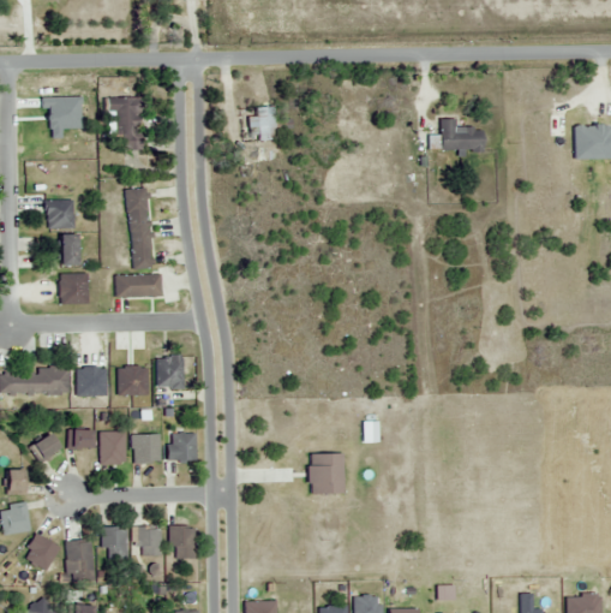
[(137,96),(111,96),(112,147),(138,146),(137,96)]
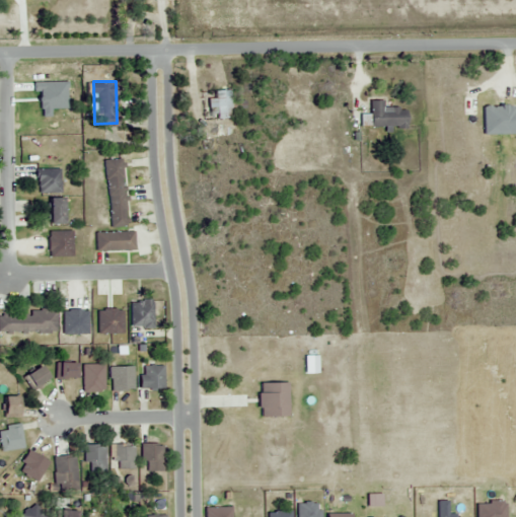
[(232,117),(232,88),(218,88),(218,117),(232,117)]
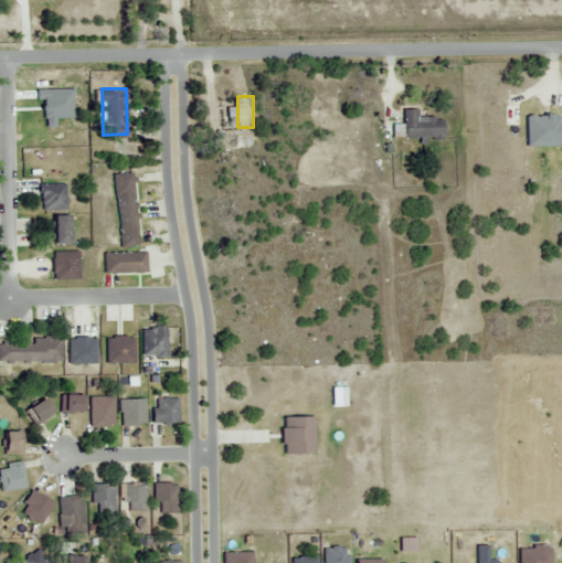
[(395,123),(395,137),(444,137),(444,116),(420,116),(420,108),(404,108),(404,123),(395,123)]
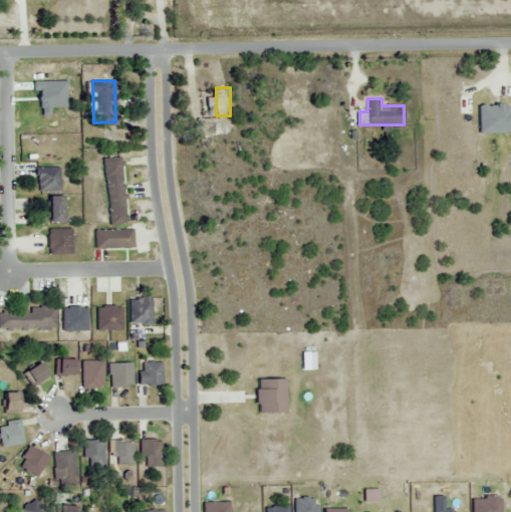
[(128,222),(123,156),(106,157),(110,223),(128,222)]
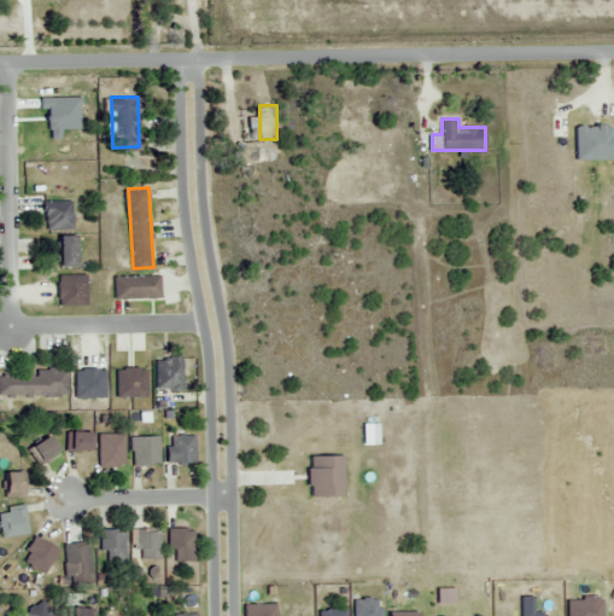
[(45,228),(74,228),(74,199),(45,199),(45,228)]
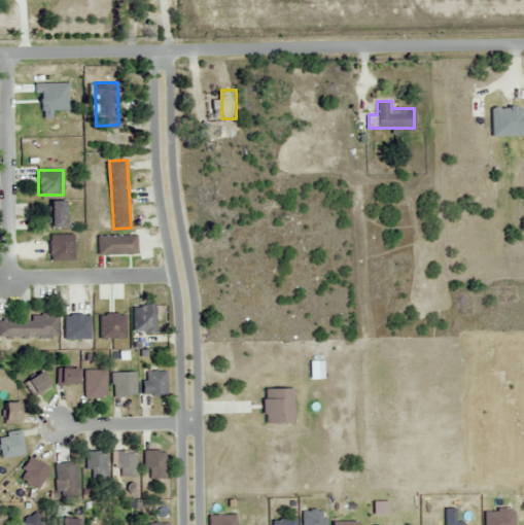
[(50,225),(66,225),(66,200),(50,200),(50,225)]
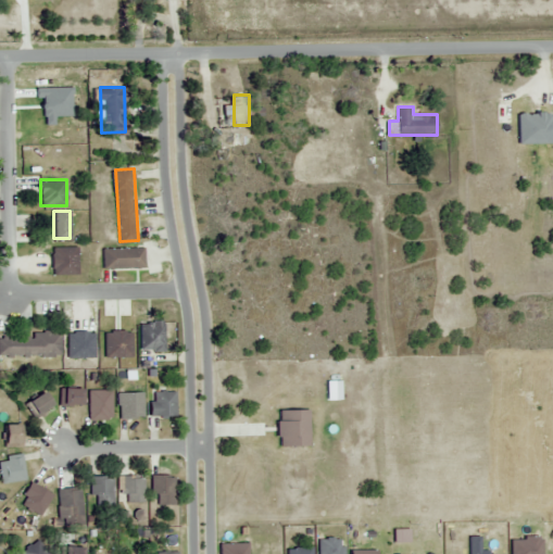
[(79,246),(53,246),(53,273),(79,273),(79,246)]
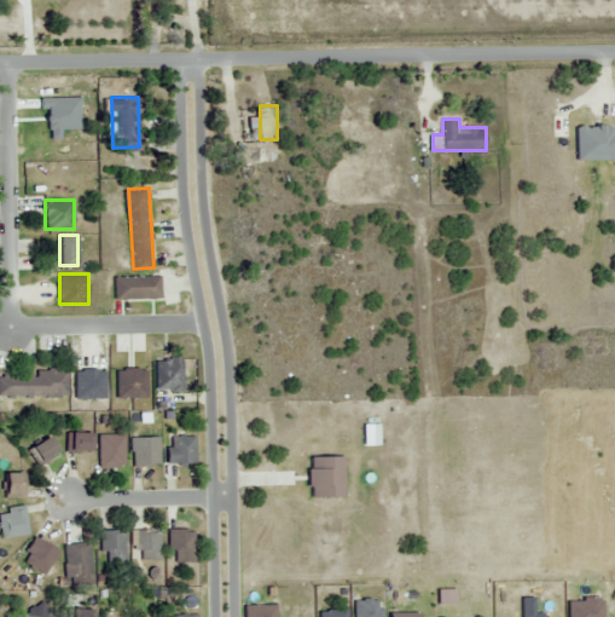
[(162,275),(116,275),(116,298),(162,298),(162,275)]
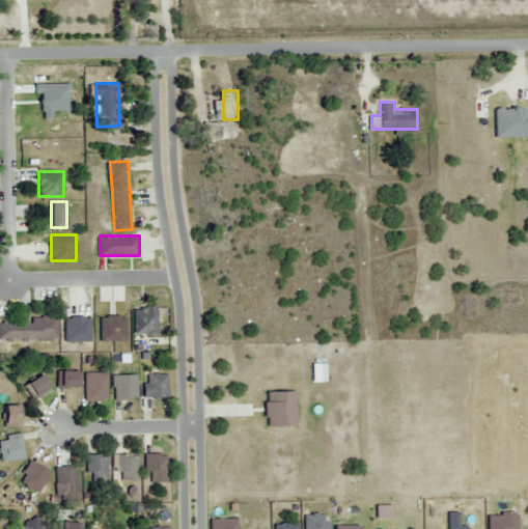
[(136,333),(158,333),(158,306),(136,306),(136,333)]
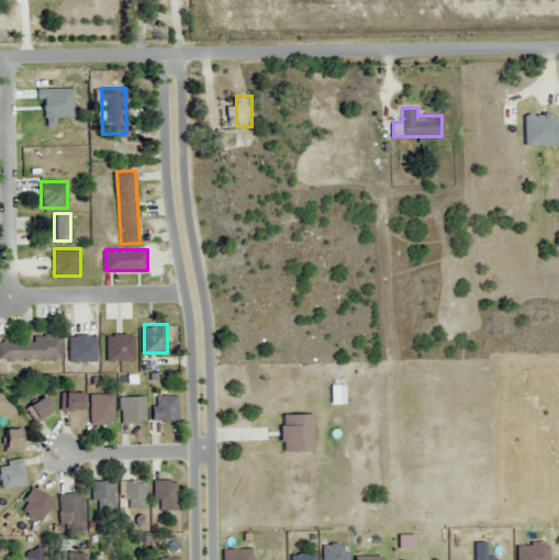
[(108,333),(108,359),(136,359),(136,333),(108,333)]
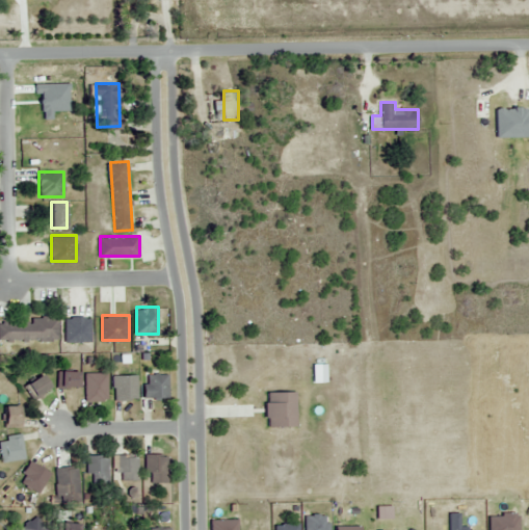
[(32,322),(0,322),(0,340),(60,340),(60,316),(32,316),(32,322)]
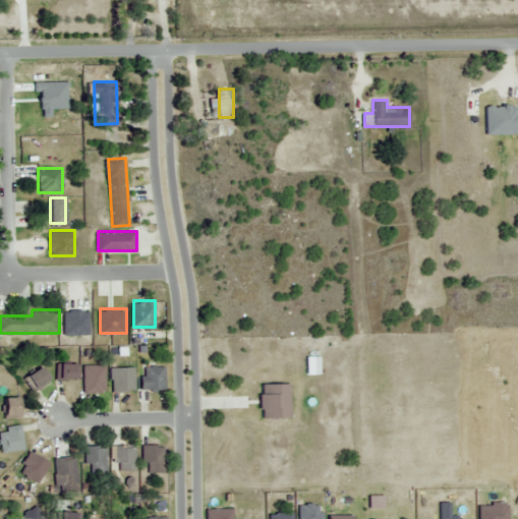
[(65,334),(90,334),(90,309),(65,309),(65,334)]
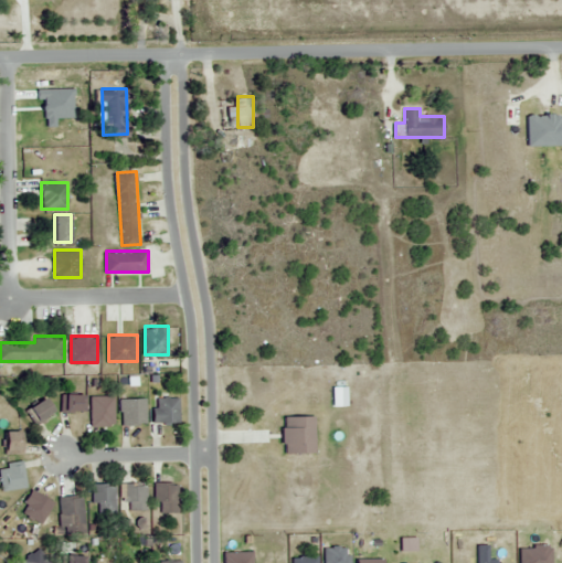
[(85,411),(85,393),(64,393),(64,411),(85,411)]
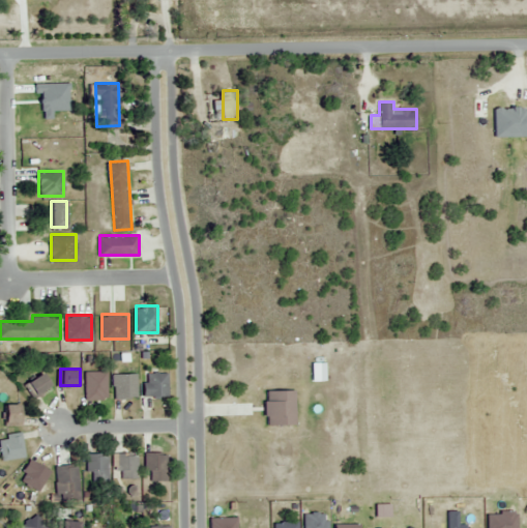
[(109,370),(92,370),(92,380),(86,380),(86,398),(109,398),(109,370)]
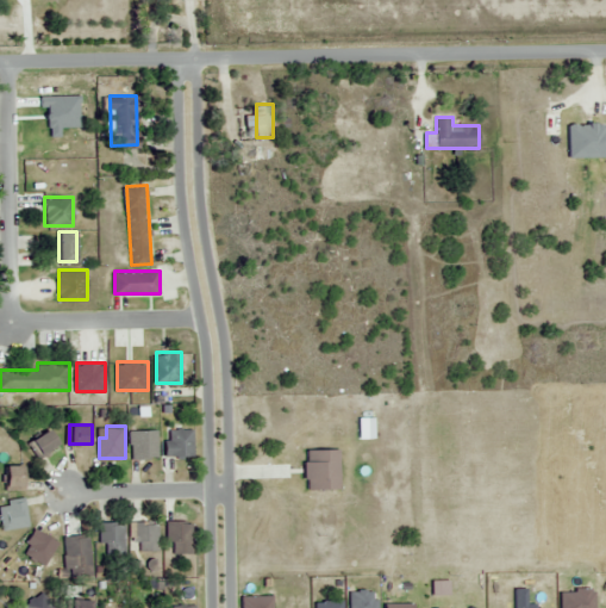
[(30,440),(41,459),(60,447),(49,428),(30,440)]
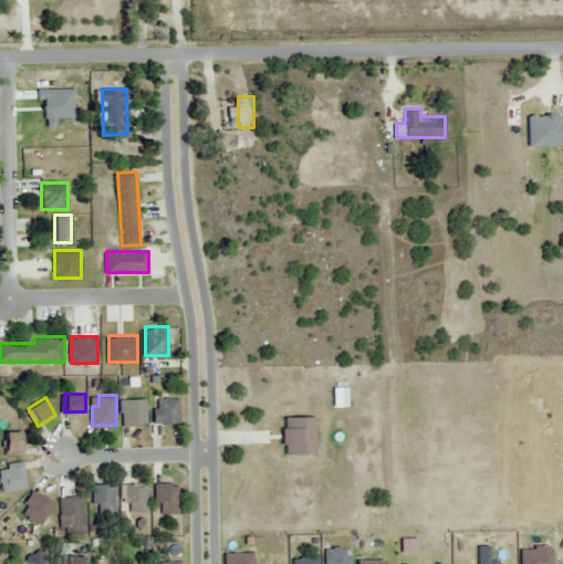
[(180,397),(156,397),(156,423),(180,423),(180,397)]
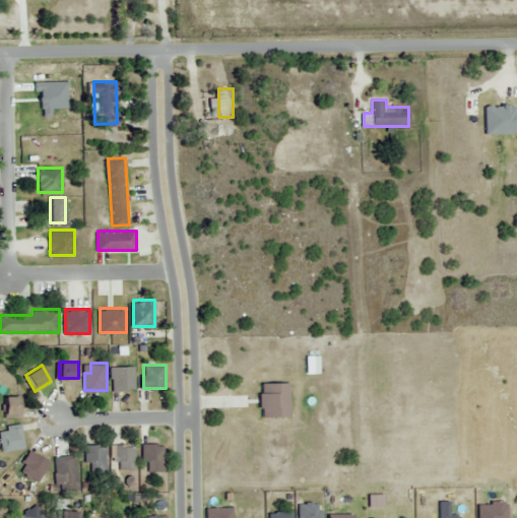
[(113,366),(113,389),(135,389),(135,366),(113,366)]
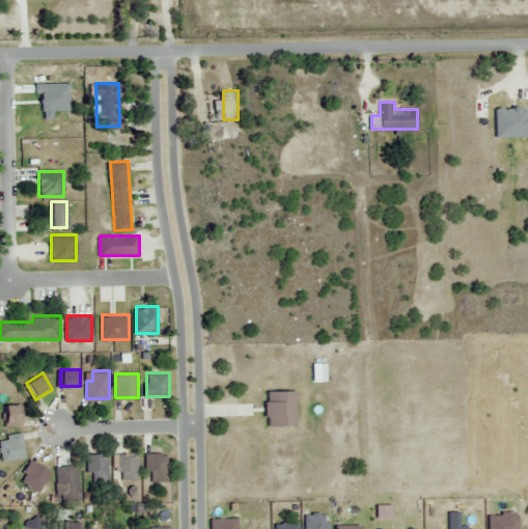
[(20,404),(4,404),(4,422),(20,422),(20,404)]
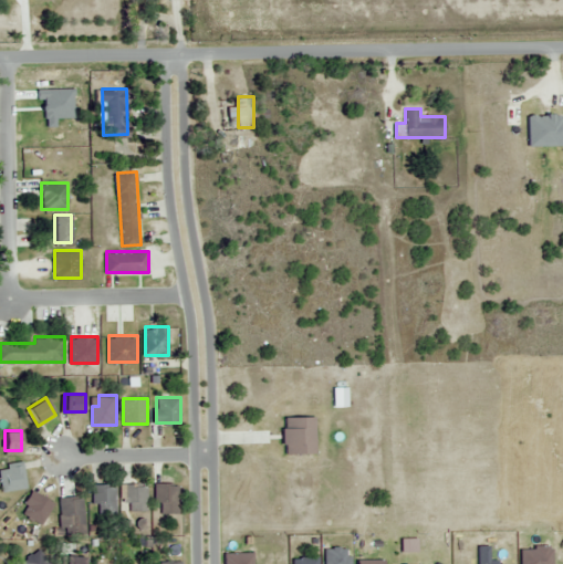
[(0,466),(0,470),(4,491),(29,486),(24,461),(0,466)]
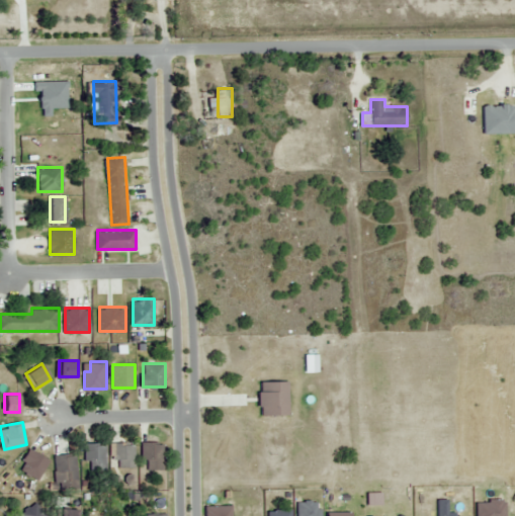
[(143,460),(148,460),(148,469),(164,469),(164,441),(143,441),(143,460)]
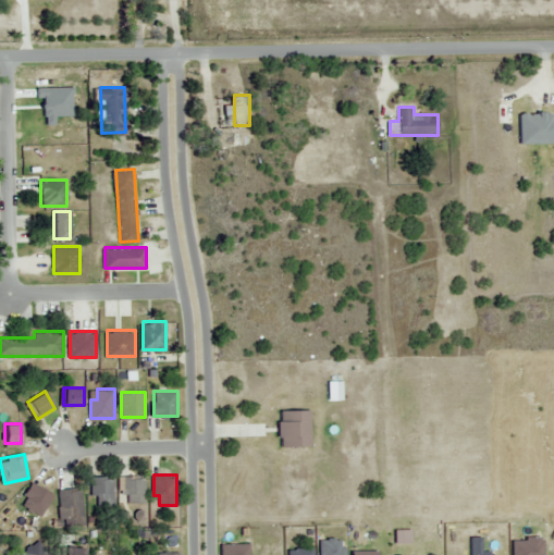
[(147,476),(124,476),(124,502),(147,502),(147,476)]
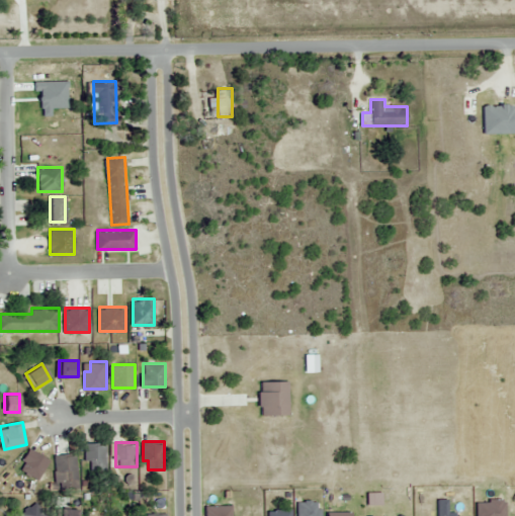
[(87,443),(87,469),(107,469),(107,443),(87,443)]
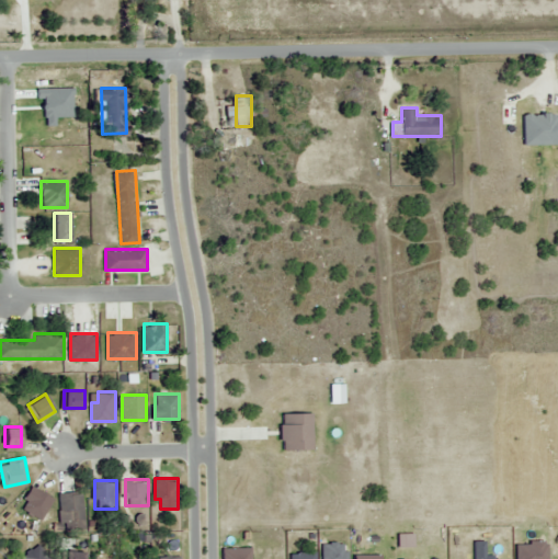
[(56,499),(34,486),(22,506),(43,520),(56,499)]
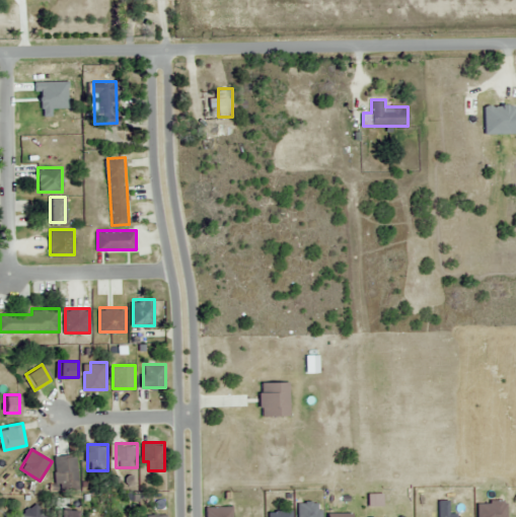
[(79,482),(79,455),(58,455),(58,482),(79,482)]
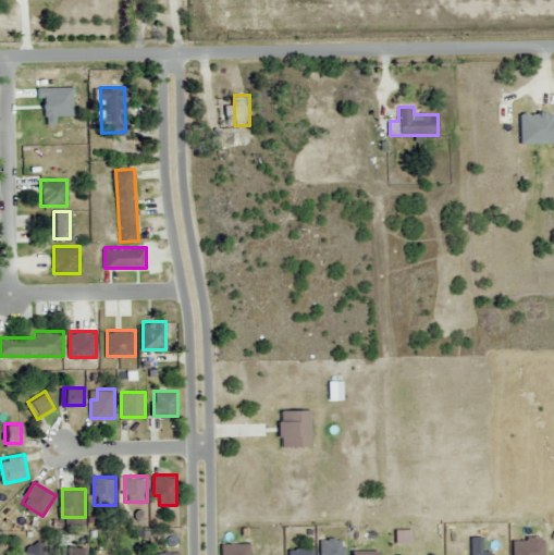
[(56,554),(57,554),(40,538),(22,554),(56,554)]
